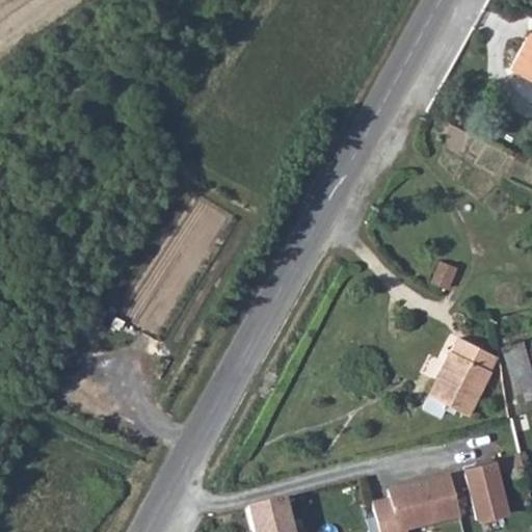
[(531,81),(531,33),(527,43),(523,41),(509,69),(531,81)]
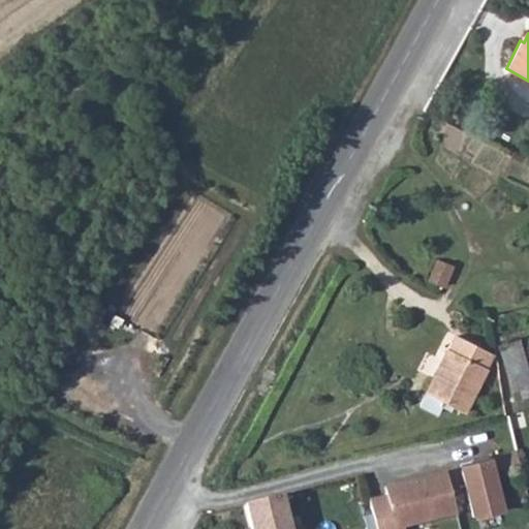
[(484,348),(457,335),(449,348),(446,347),(419,404),(435,412),(441,401),(464,411),(487,365),(484,348)]
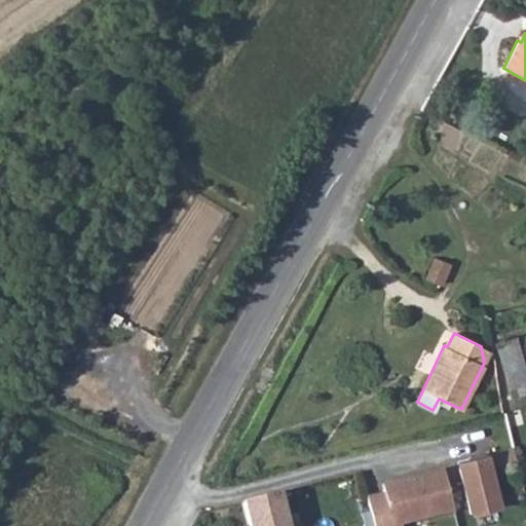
[(525,383),(525,374),(515,338),(496,343),(511,387),(525,383)]
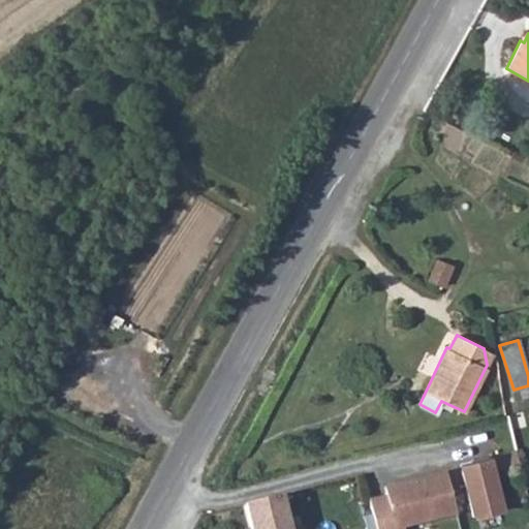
[(475,473),(462,476),(473,519),(507,509),(498,475),(522,469),(519,456),(473,467),(475,473)]
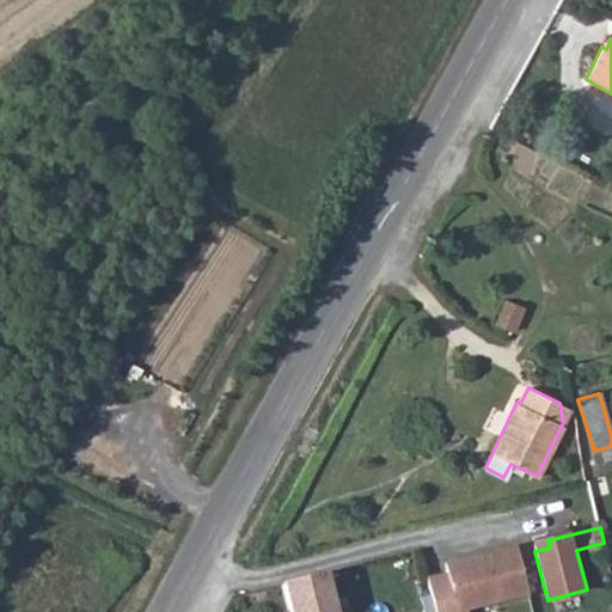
[(448,582),(429,587),(435,611),(466,611),(528,597),(516,546),(457,561),(459,569),(446,571),(448,582)]
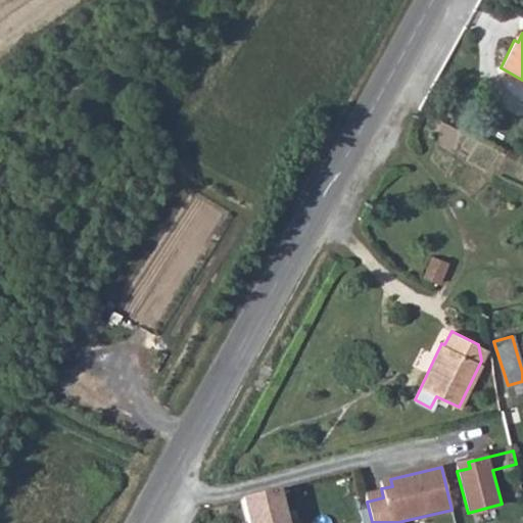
[(285,522),(278,489),(241,497),(247,522),(285,522)]
